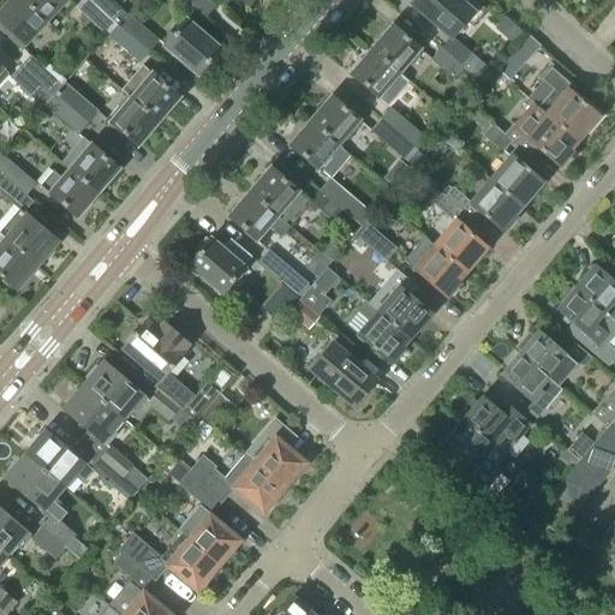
[(31,36),(46,21),(23,0),(10,0),(0,11),(0,30),(21,51),(34,37),(31,36)]
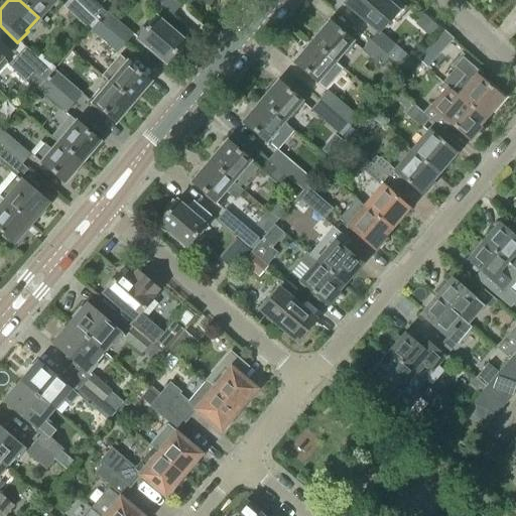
[(19,0),(38,17),(48,7),(53,12),(61,4),(57,0),(19,0)]
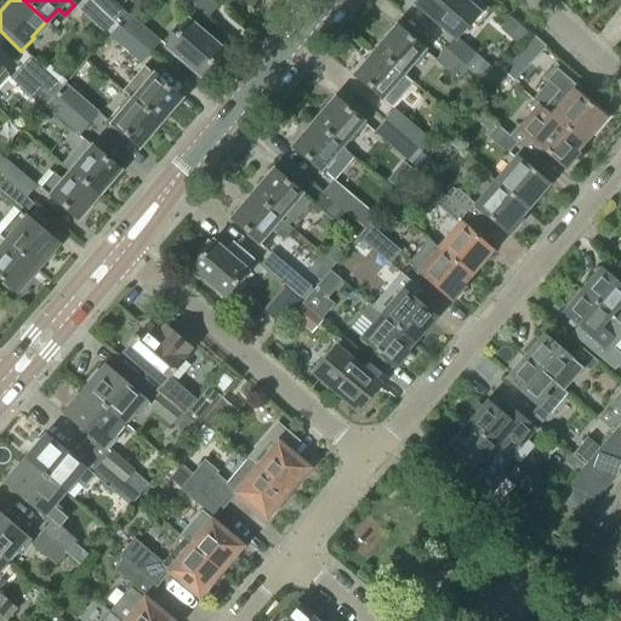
[(83,0),(75,10),(108,38),(118,26),(89,0),(83,0)]
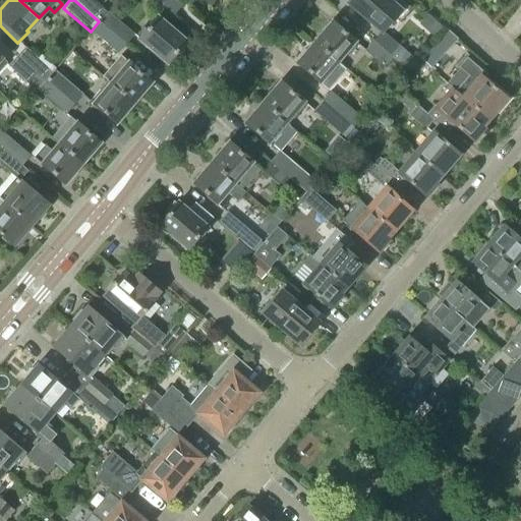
[(94,0),(74,0),(99,21),(108,11),(94,0)]
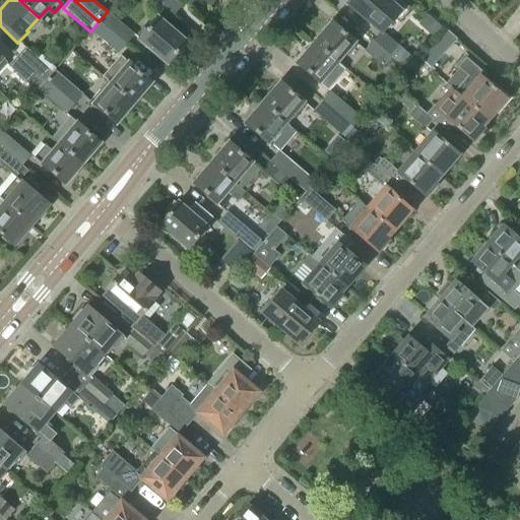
[(344,0),(344,1),(347,3),(346,4),(375,28),(380,33),(381,34),(381,33),(393,18),(399,23),(410,9),(399,0),(344,0)]
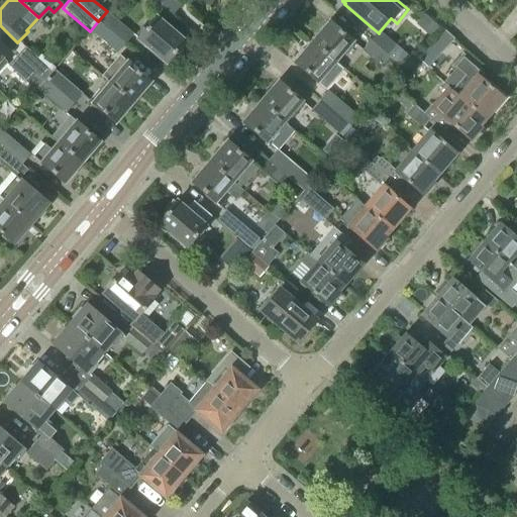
[(107,11),(98,21),(125,44),(133,34),(107,11)]
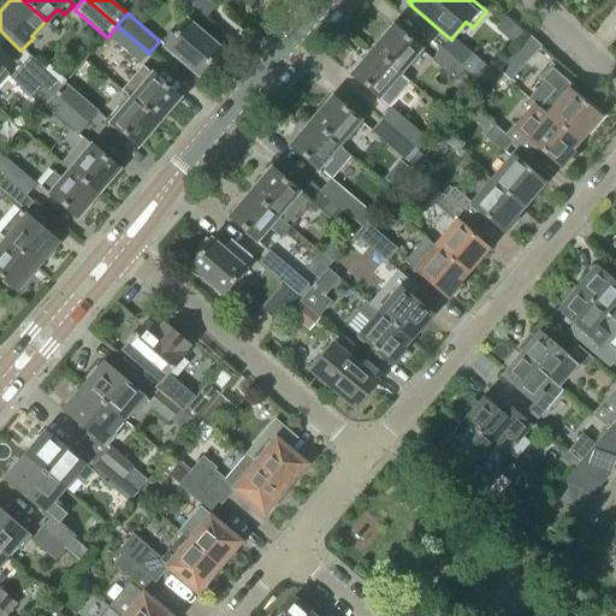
[(218,49),(184,21),(163,46),(196,75),(218,49)]
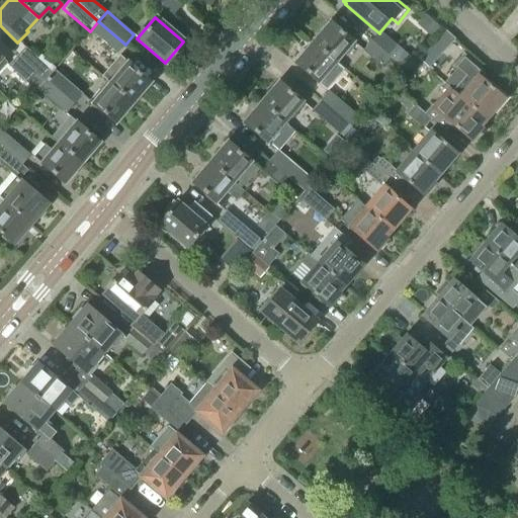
[(98,21),(90,31),(116,55),(125,45),(98,21)]
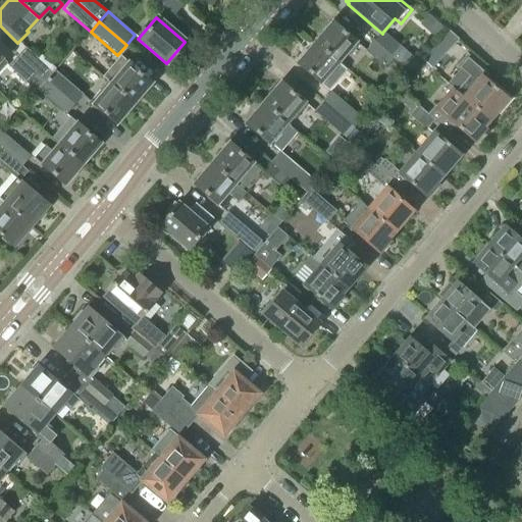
[(331,22),(314,43),(336,62),(354,42),(331,22)]
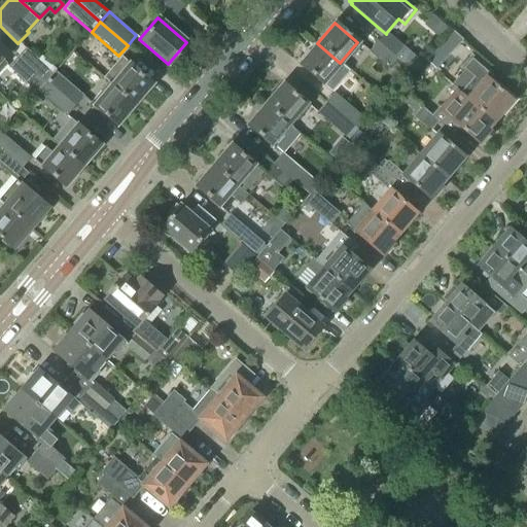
[(378,42),(396,59),(414,73),(422,63),(386,33),(386,34),(385,33),(378,42)]
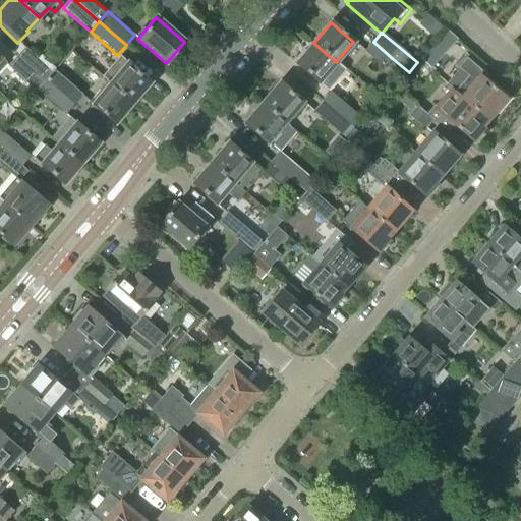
[(384,67),(392,58),(373,42),(364,52),(384,67)]
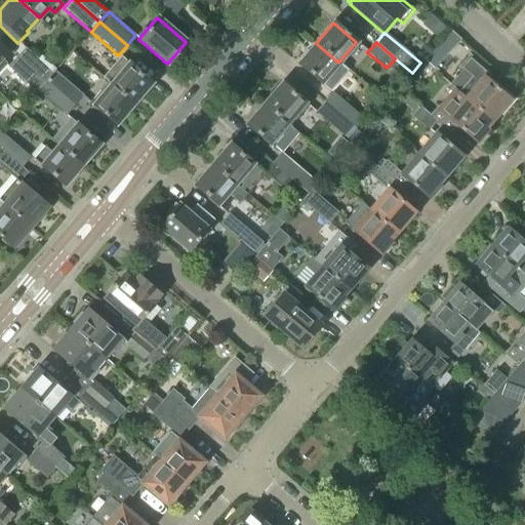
[(338,63),(316,43),(297,64),(330,92),(349,71),(338,63)]
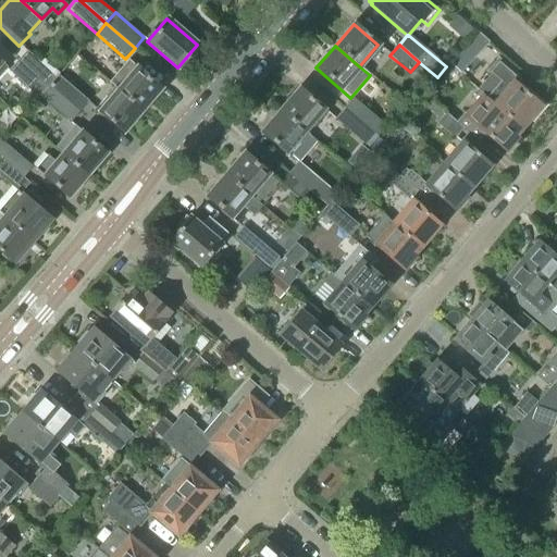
[(466,48),(450,64),(460,74),(475,58),(466,48)]
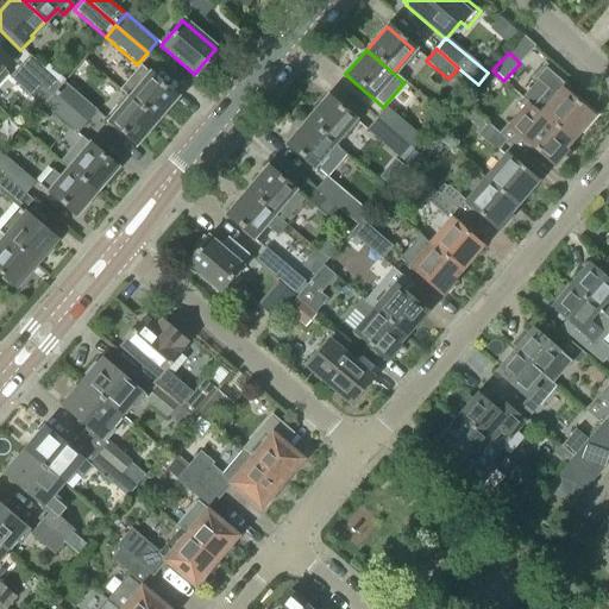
[(63,83),(61,86),(29,56),(19,67),(51,96),(54,94),(63,83)]
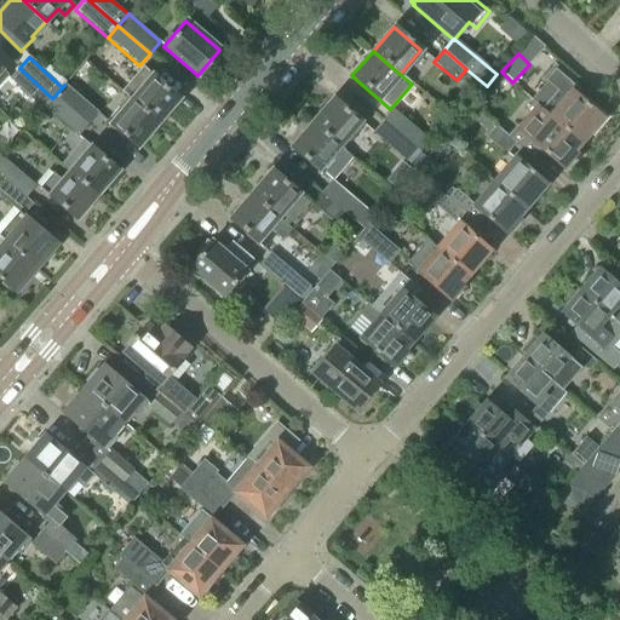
[(19,68),(10,78),(44,109),(45,108),(52,98),(19,68)]
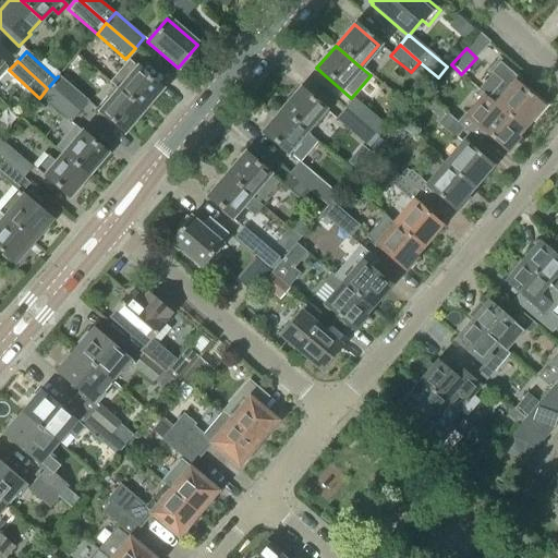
[(110,82),(114,86),(116,87),(143,110),(161,88),(136,68),(135,68),(128,61),(110,82)]
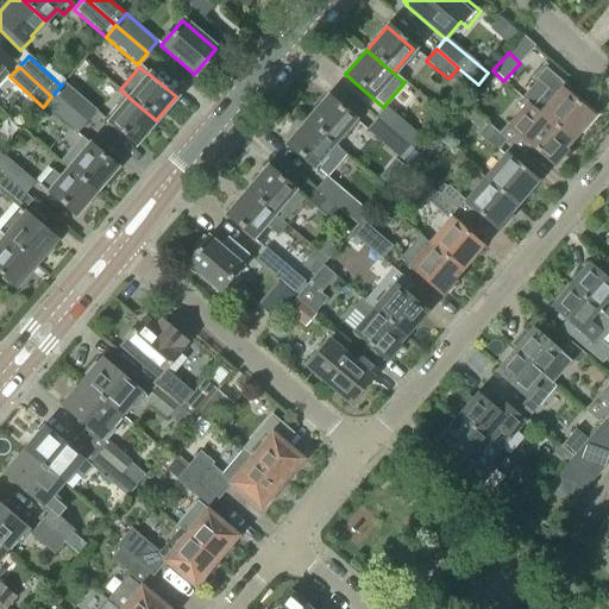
[(546,88),(531,105),(532,106),(570,139),(591,114),(564,92),(567,87),(544,67),(534,79),(546,88)]
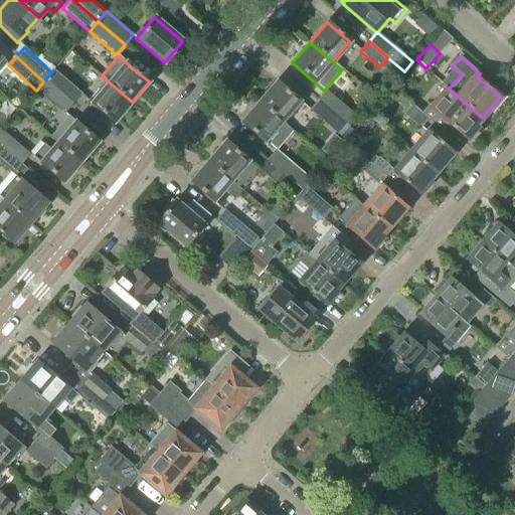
[(55,88),(73,104),(81,95),(53,70),(45,79),(55,88)]
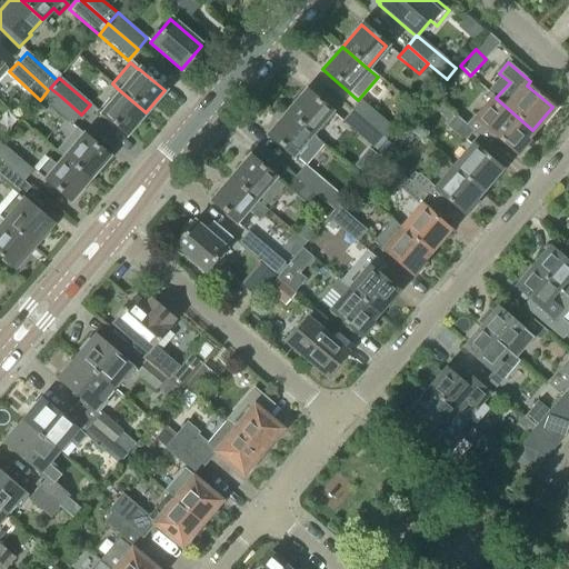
[(50,88),(48,90),(41,99),(72,125),(81,115),(61,97),(50,88)]
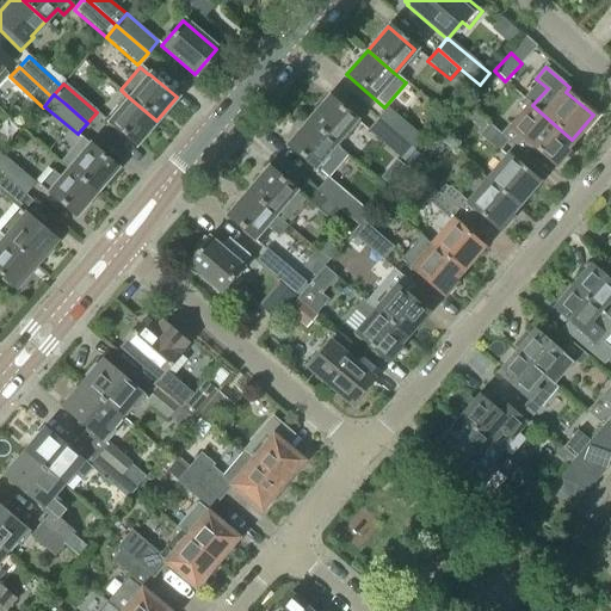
[(127,96),(125,94),(105,119),(109,122),(136,146),(156,121),(127,96)]
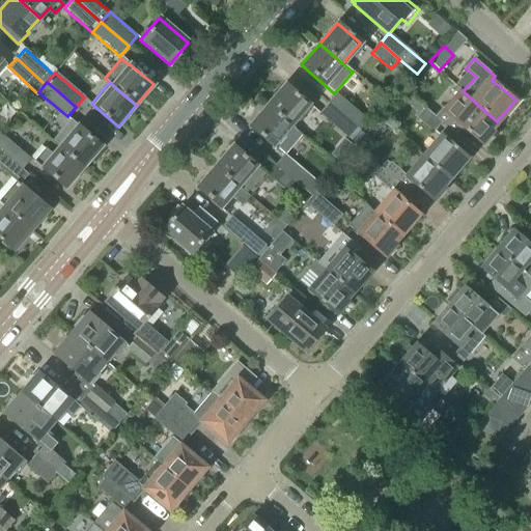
[(268,106),(294,129),(312,108),(285,85),(268,106)]
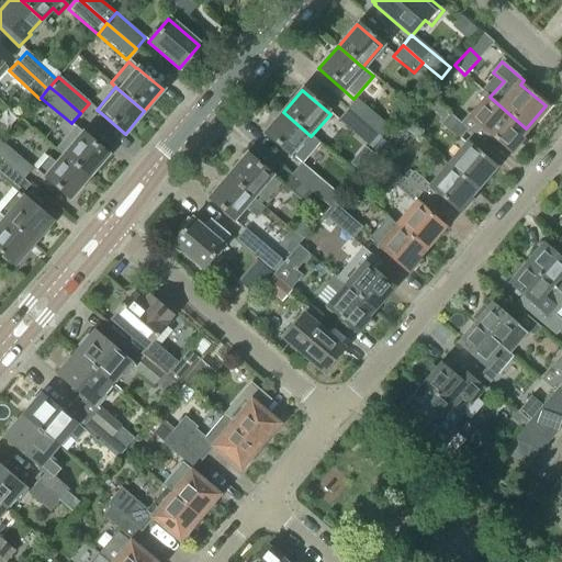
[(526,128),(491,98),(490,99),(484,93),(460,123),(467,128),(465,130),(481,143),(487,135),(509,153),(520,138),(519,137),(526,128)]
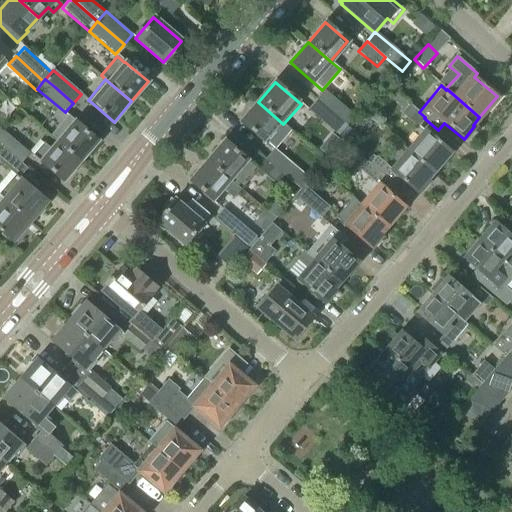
[(356,116),(325,90),(316,100),(347,127),(356,116)]
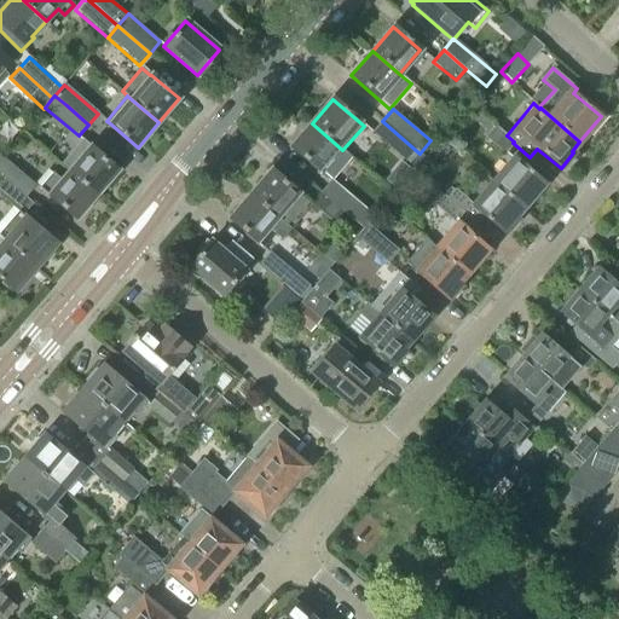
[(485,138),(504,154),(513,143),(514,142),(507,136),(496,126),(481,114),(475,121),(489,133),(485,138)]
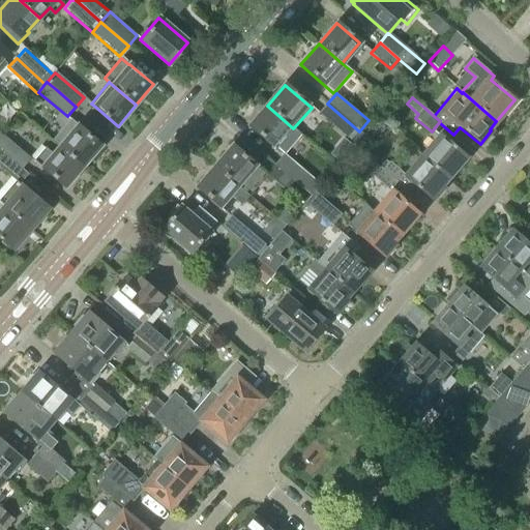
[(359,131),(327,104),(319,114),(351,141),(359,131)]
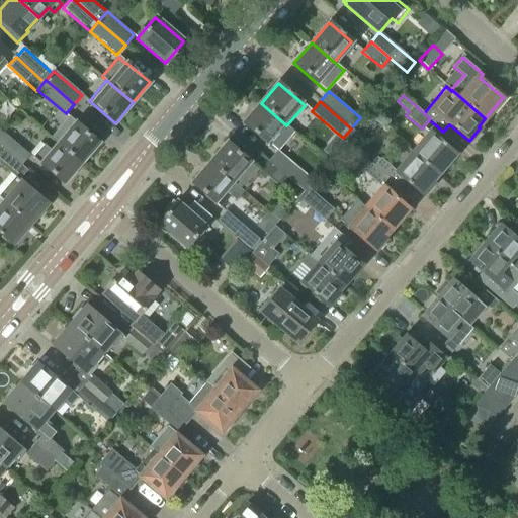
[(261,103),(243,123),(268,146),(270,144),(277,151),(269,161),(268,162),(268,163),(286,178),(304,193),(309,188),(314,181),(314,180),(279,152),(294,133),(286,125),(261,103)]
